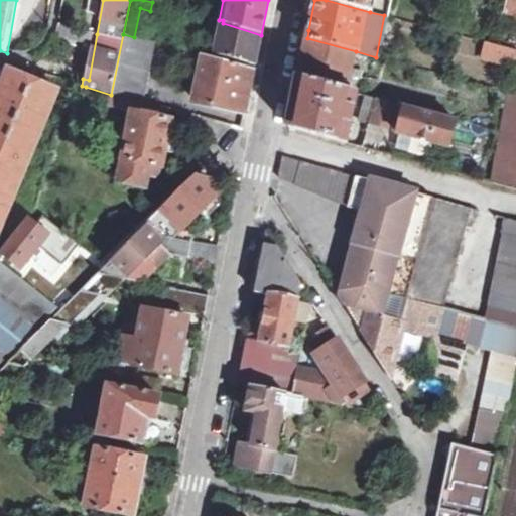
[(326,0),(370,12),(373,0),(326,0)]
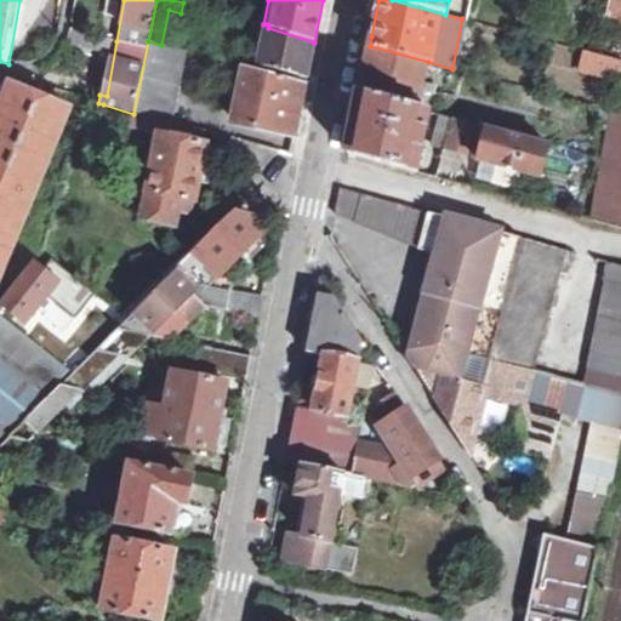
[(620,0),(613,0),(609,15),(620,17),(620,0)]
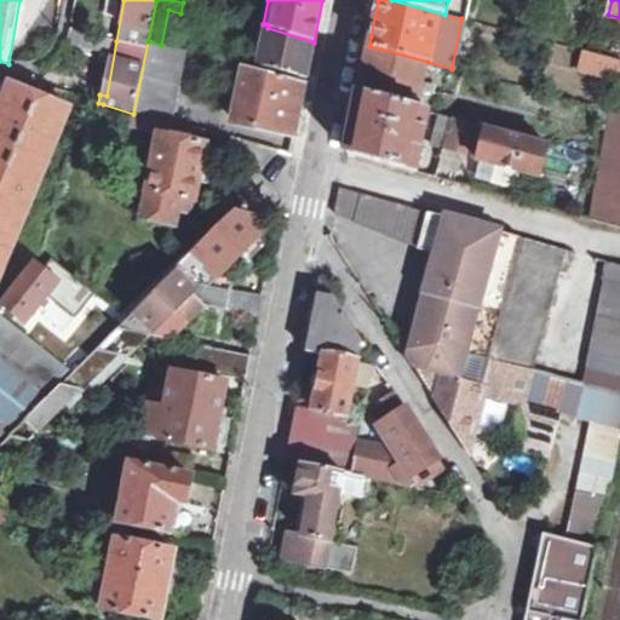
[(314,42),(268,28),(259,67),(306,79),(314,44),(314,42)]
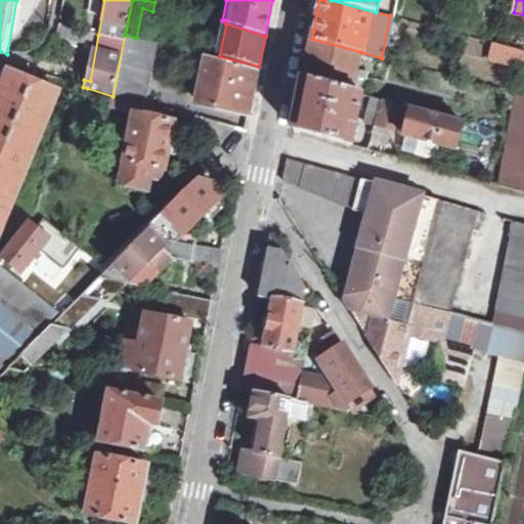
[(93,34),(57,26),(55,35),(92,45),(93,34)]
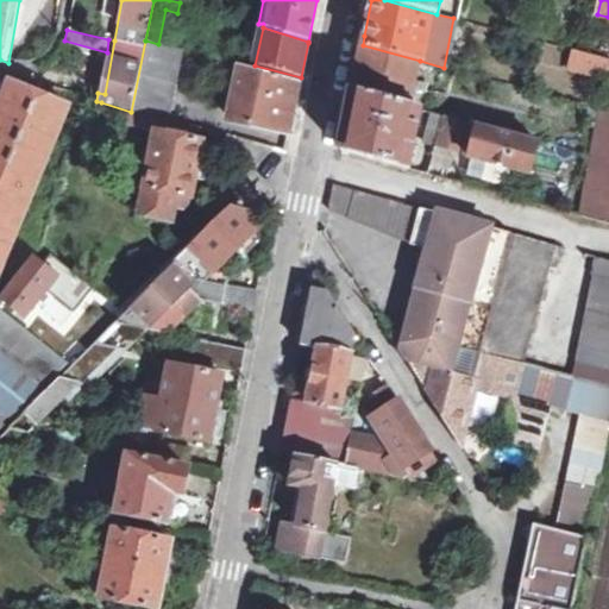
[(510,35),(508,43),(528,48),(531,39),(510,35)]
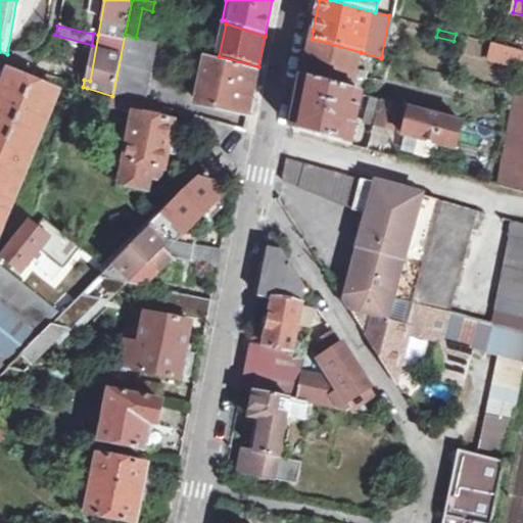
[(165,109),(165,106),(145,100),(155,44),(136,38),(125,35),(112,96),(128,100),(144,103),(165,109)]
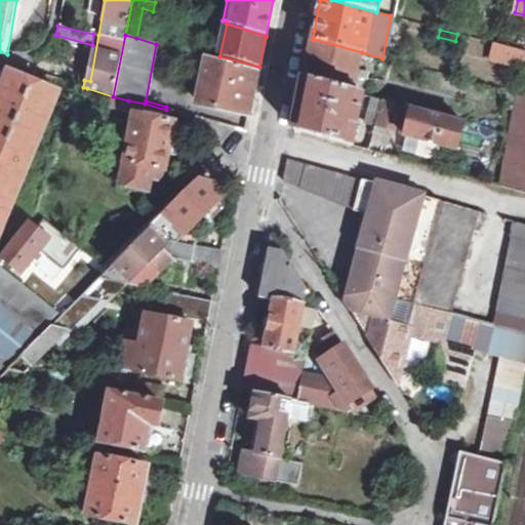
[(304,80),(354,93),(362,52),(313,39),(304,80)]
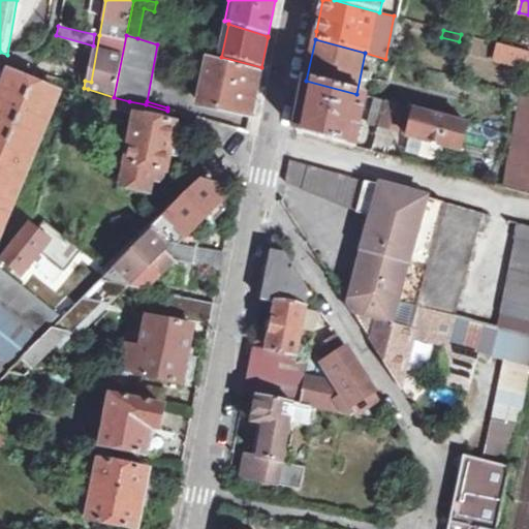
[(528,51),(498,43),(494,62),(528,70),(528,51)]
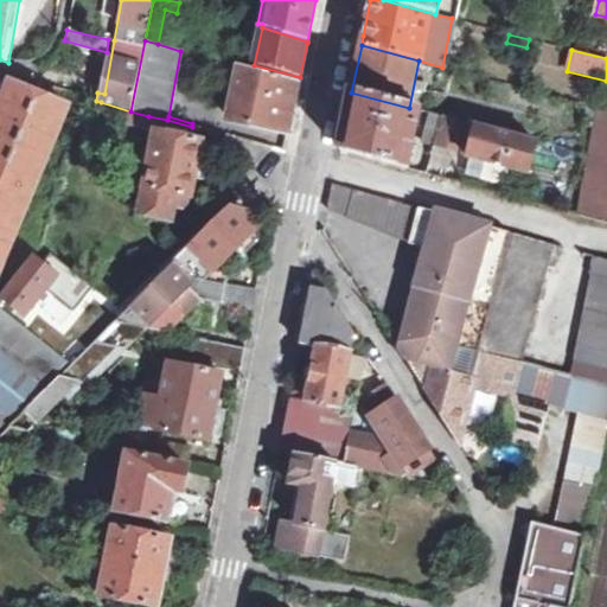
[(288,135),(299,82),(237,65),(232,89),(237,91),(231,120),(288,135)]
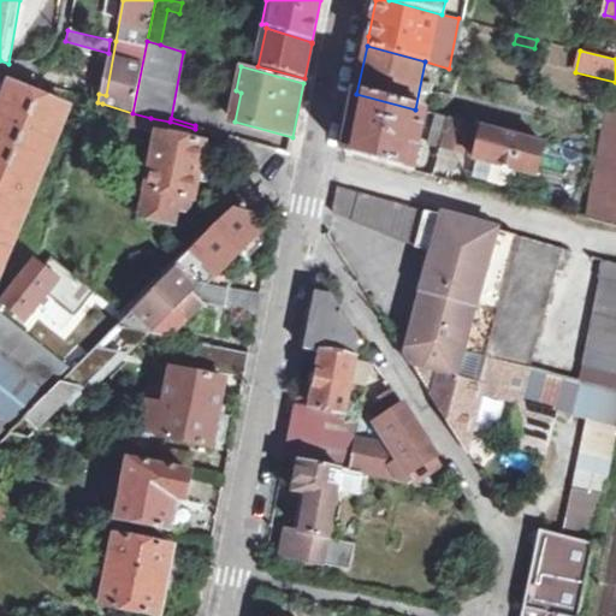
[(0,111),(0,276),(72,110),(18,86),(10,87),(0,111)]
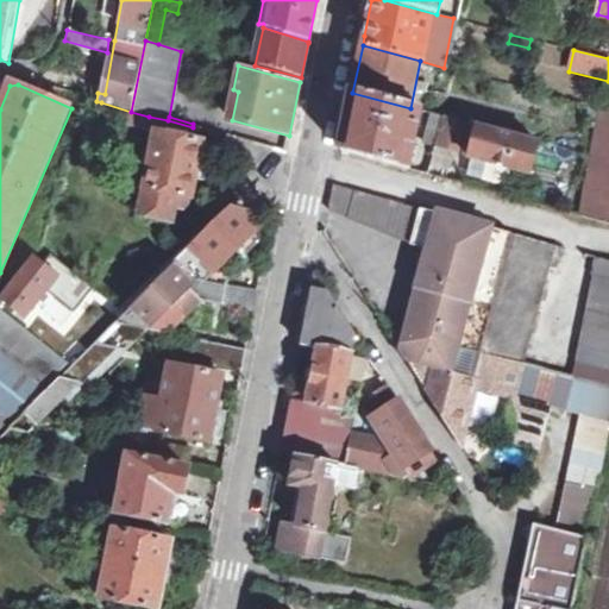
[(390,163),(409,169),(415,152),(420,154),(421,148),(416,145),(424,112),(410,108),(352,93),(341,150),(390,163)]
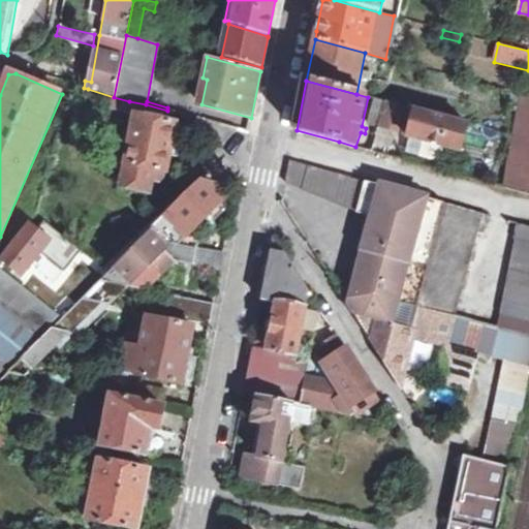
[(70,93),(86,98),(88,89),(84,88),(72,85),(70,93)]
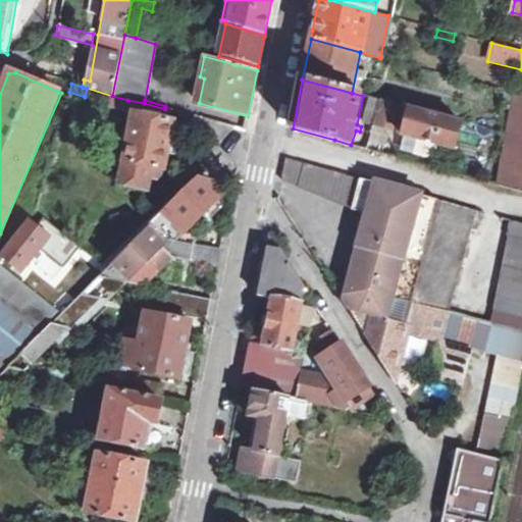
[(375,125),(376,122),(381,101),(374,99),(368,123),(375,125)]
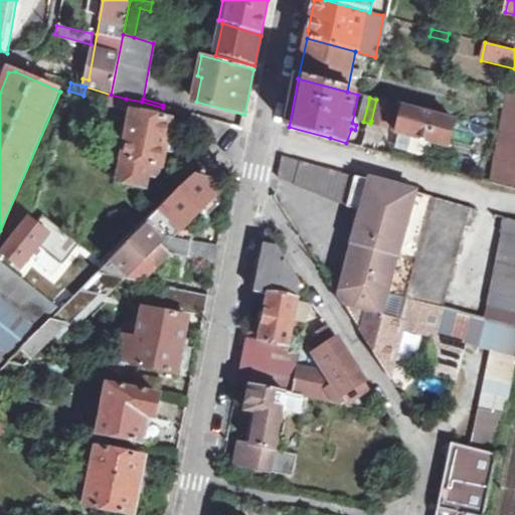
[(142,102),(126,99),(123,112),(131,113),(140,115),(142,102)]
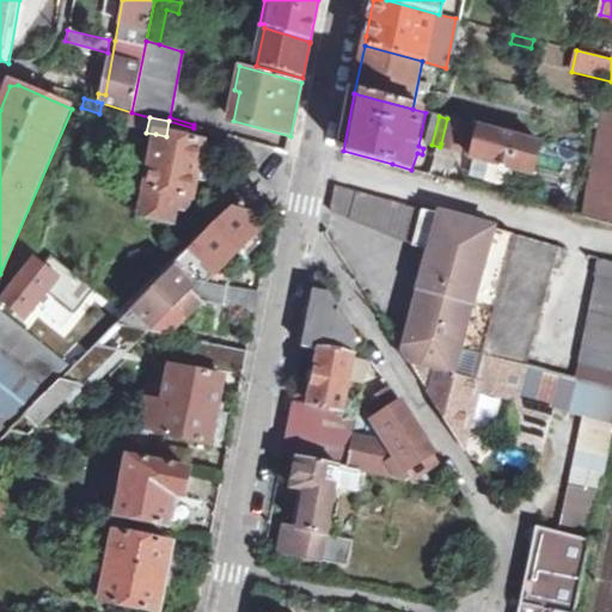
[(441,144),(466,151),(472,126),(447,118),(441,144)]
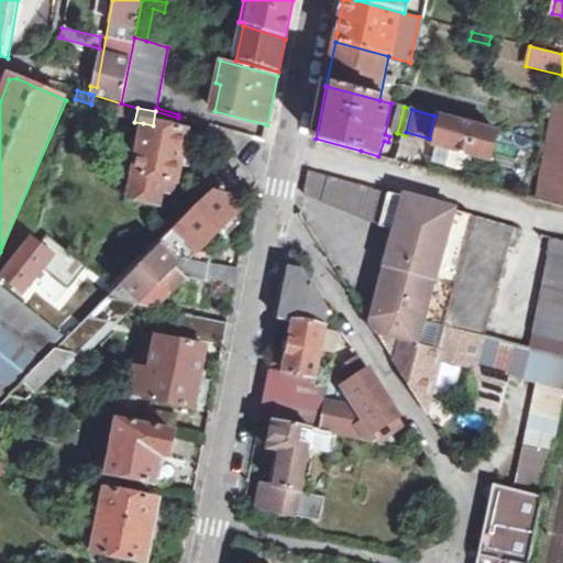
[(443,117),(435,146),(451,151),(449,158),(457,161),(456,165),(462,167),(464,162),(471,164),(473,157),(489,162),(498,132),(443,117)]
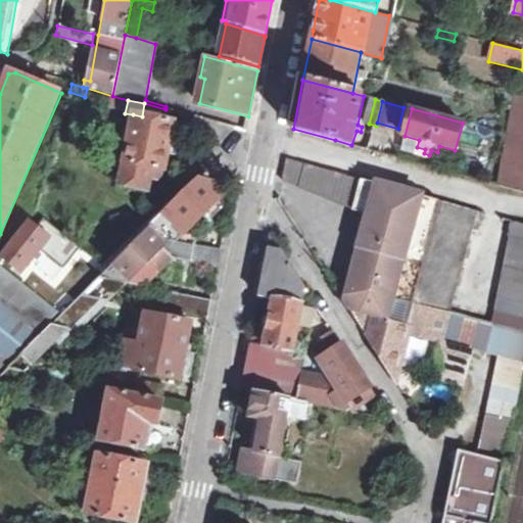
[(142,116),(133,114),(119,183),(148,189),(152,167),(165,170),(169,153),(172,139),(175,123),(142,116)]
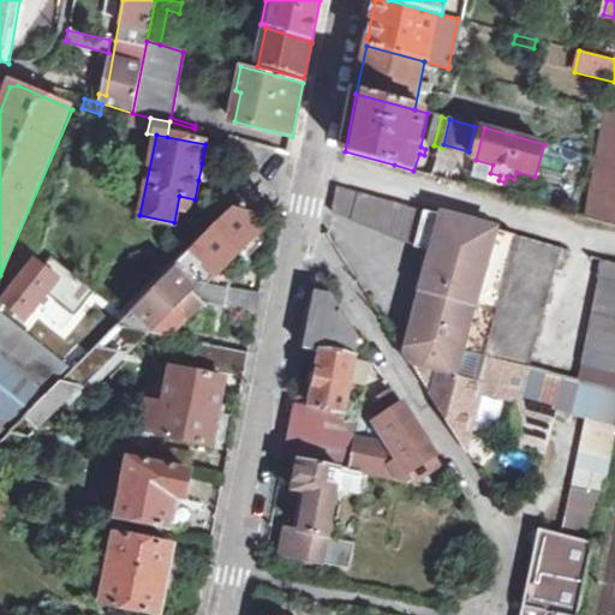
[(276,151),(230,138),(226,150),(228,161),(260,167),(276,151)]
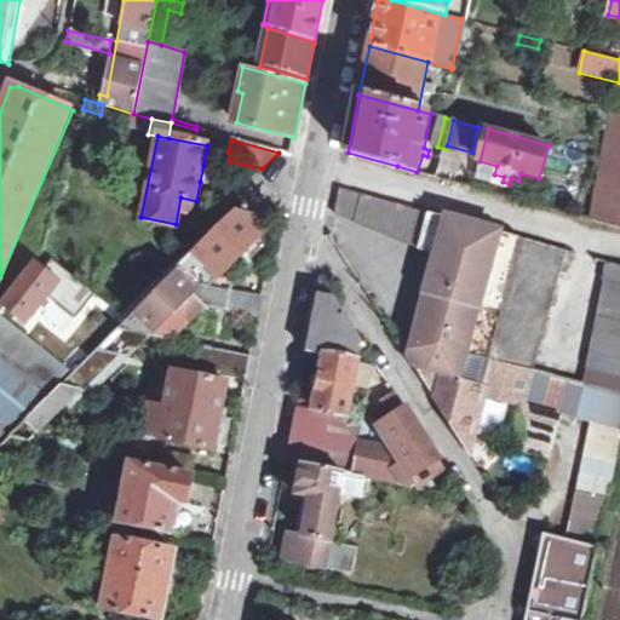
[(619,181),(619,164),(610,161),(607,177),(619,181)]
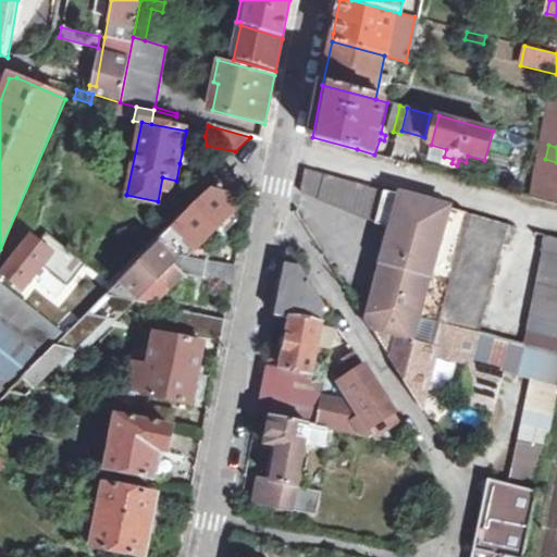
[(183,148),(180,163),(188,164),(189,161),(197,162),(197,156),(190,153),(190,149),(183,148)]
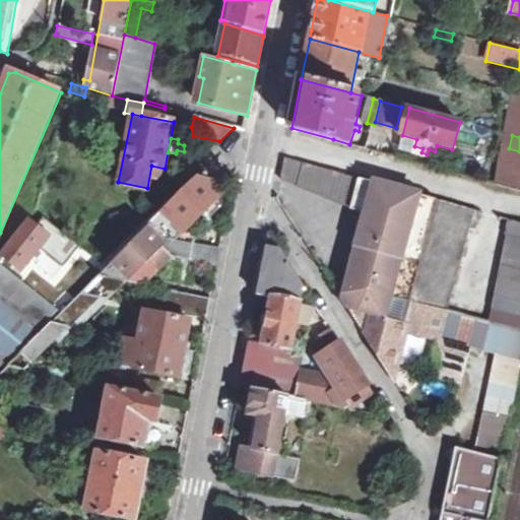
[(519,166),(519,151),(509,148),(505,161),(519,166)]
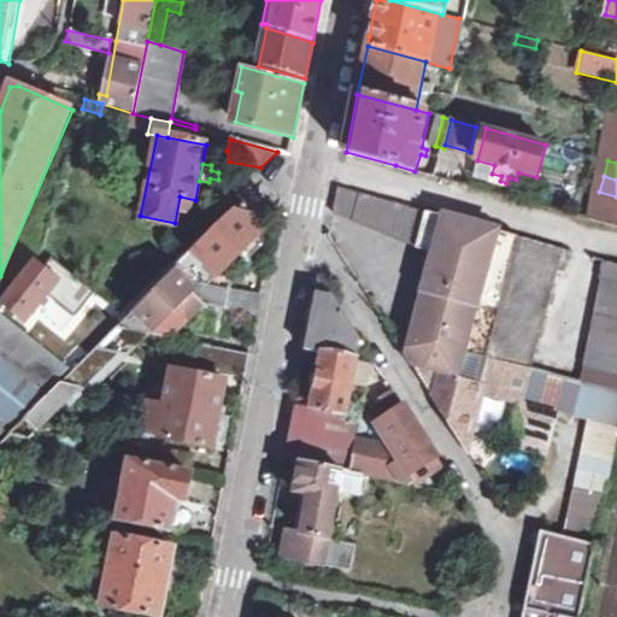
[(385,199),(339,188),(334,212),(387,234),(416,246),(434,251),(444,215),(385,199)]
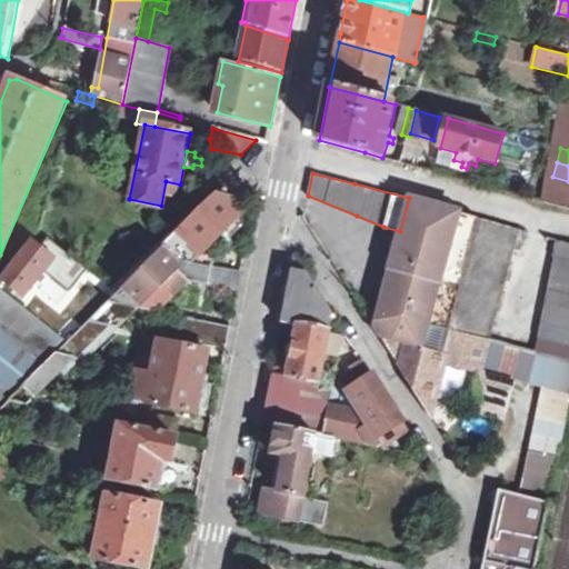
[(166,246),(178,260),(213,266),(217,248),(231,233),(237,240),(243,233),(243,229),(236,220),(243,213),(228,197),(217,195),(186,227),(166,246)]
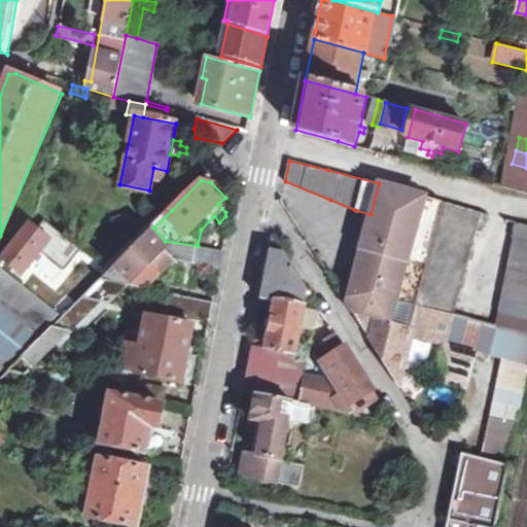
[(379,183),(371,214),(359,258),(402,271),(424,196),(379,183)]
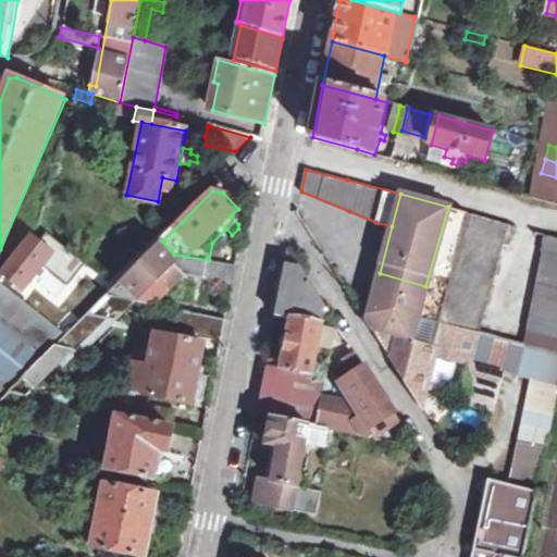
[(470,212),(448,207),(425,286),(380,273),(371,305),(364,302),(358,307),(369,323),(372,329),(374,333),(392,359),(391,357),(397,336),(433,346),(440,321),(441,321),(470,212)]
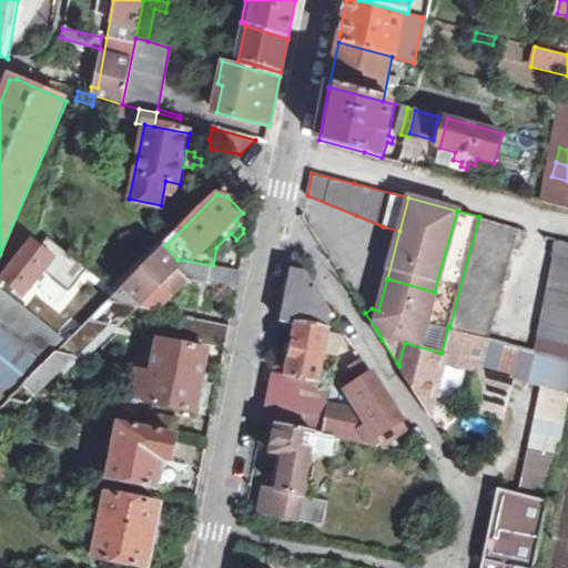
[(479,216),(449,327),(488,337),(517,227),(479,216)]
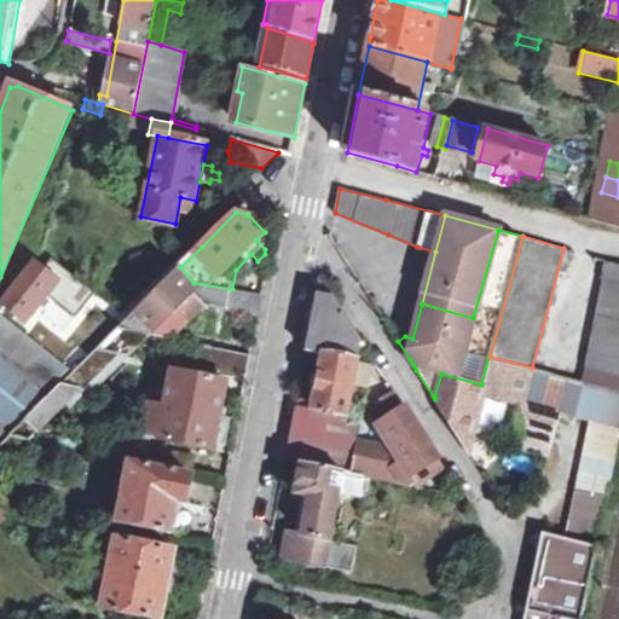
[(618,264),(607,260),(589,350),(602,352),(599,369),(605,371),(602,387),(618,391),(618,264)]
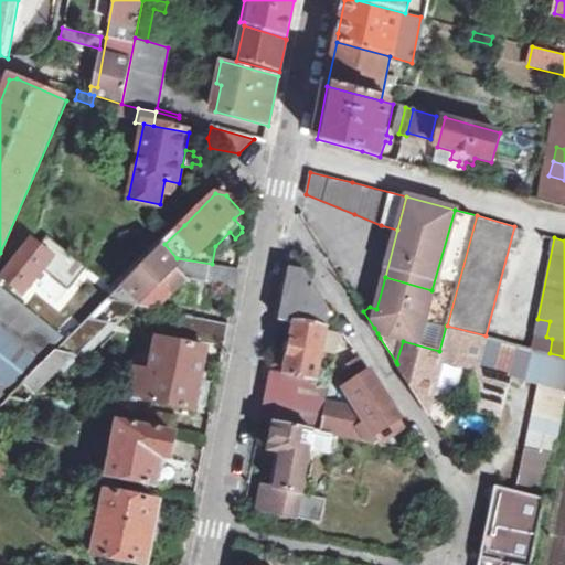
[(0,284),(2,285),(6,281),(24,296),(54,258),(34,242),(31,238),(0,276),(0,284)]
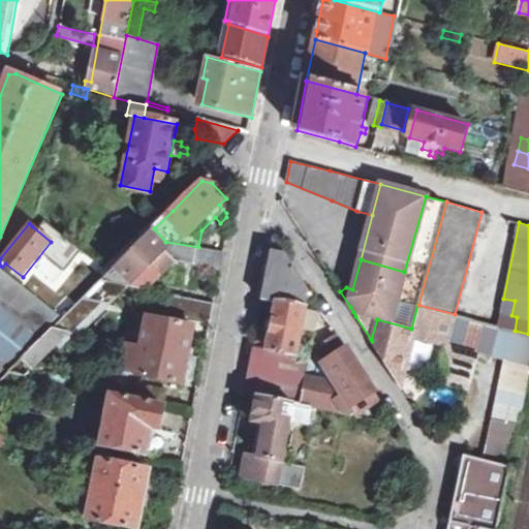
[(100,281),(157,292),(159,285),(150,284),(175,257),(222,266),(222,265),(224,253),(225,252),(198,247),(165,242),(154,228),(150,232),(100,281)]
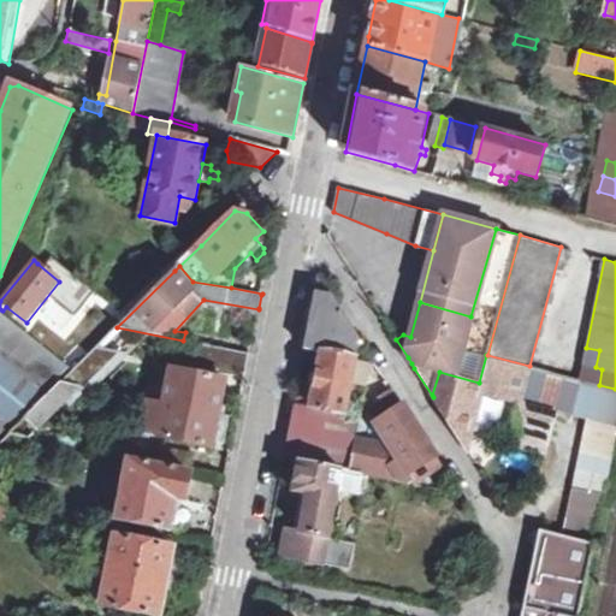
[(324,354),(356,361),(360,341),(360,339),(348,319),(345,315),(332,296),(318,292),(309,331),(308,341),(306,350),(324,354)]
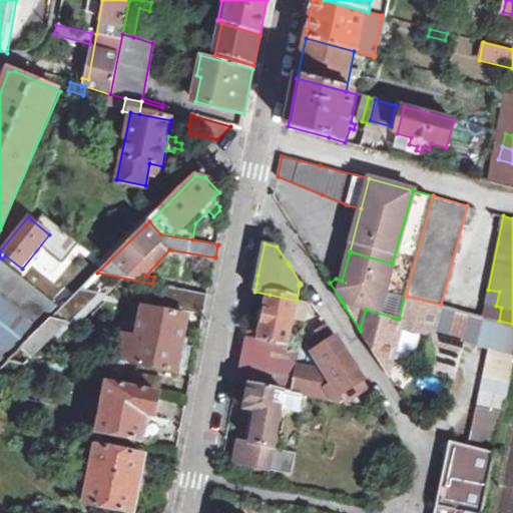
[(0,304),(32,330),(56,305),(0,260),(0,304)]
